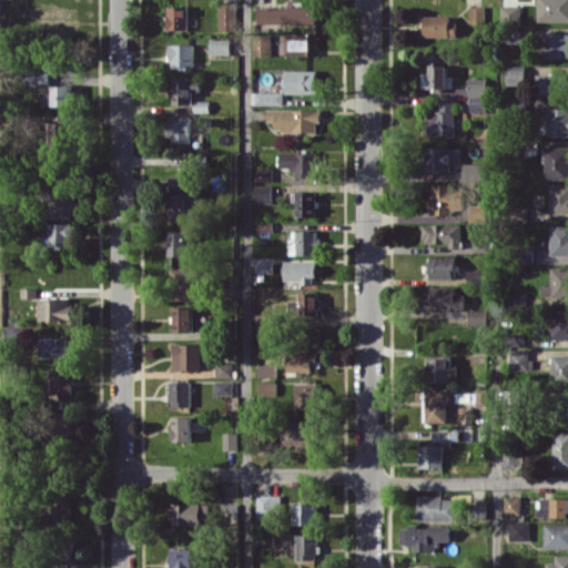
[(3,0),(4,18),(21,18),(20,0),(3,0)]
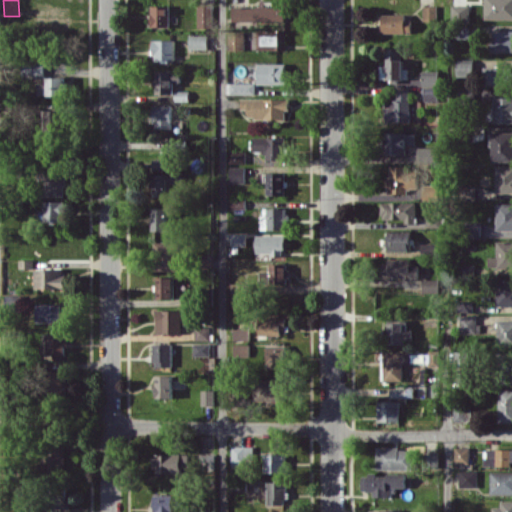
[(511,18),(511,0),(484,0),(485,18),(511,18)]
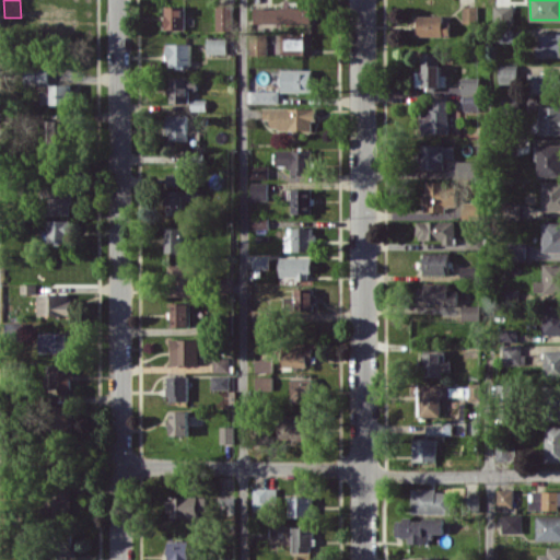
[(513,24),(514,4),(494,4),(493,23),(513,24)]
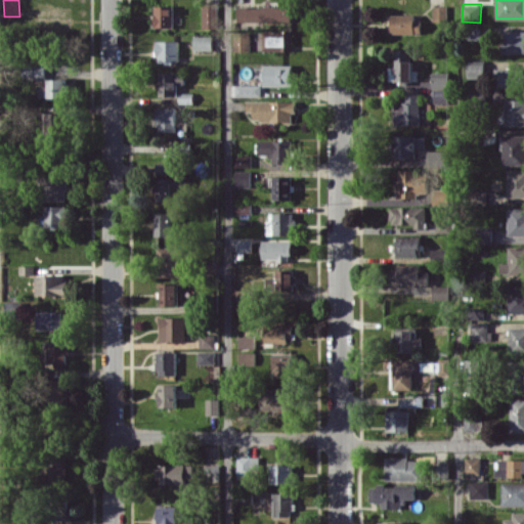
[(174,5),(156,5),(155,27),(173,27),(174,5)]
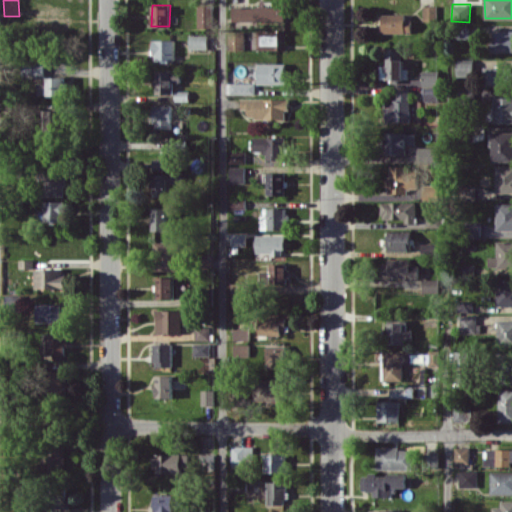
[(198,27),(212,27),(212,5),(197,5),(198,27)]
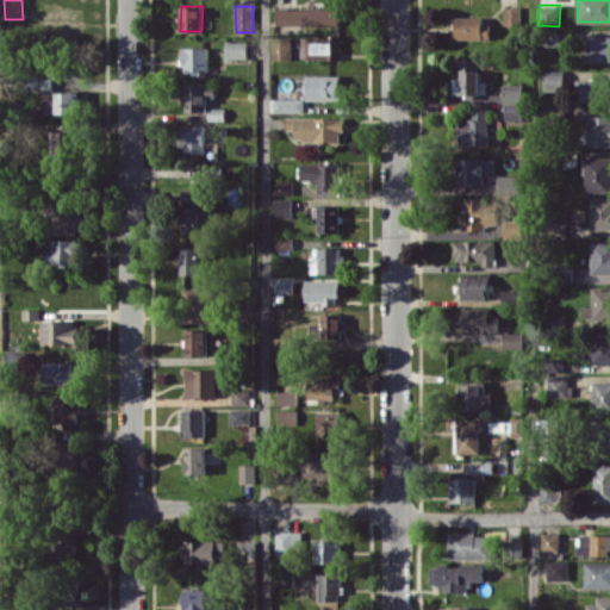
[(278,25),(341,24),(340,6),(277,8),(278,25)]
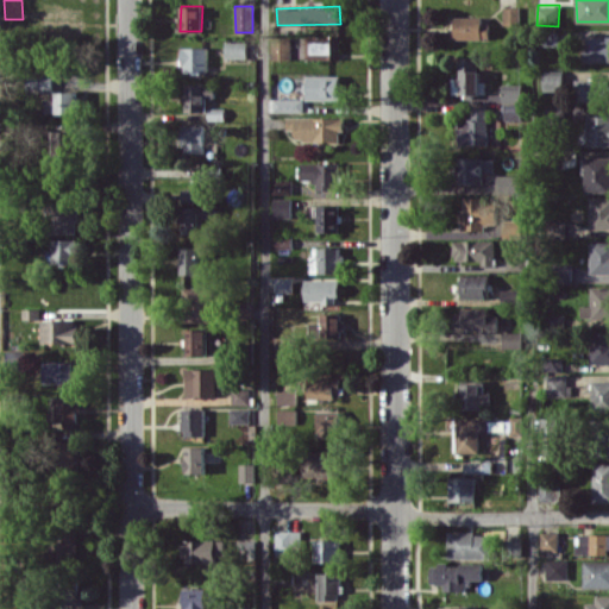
[(503,24),(520,25),(521,7),(503,6),(503,24)]
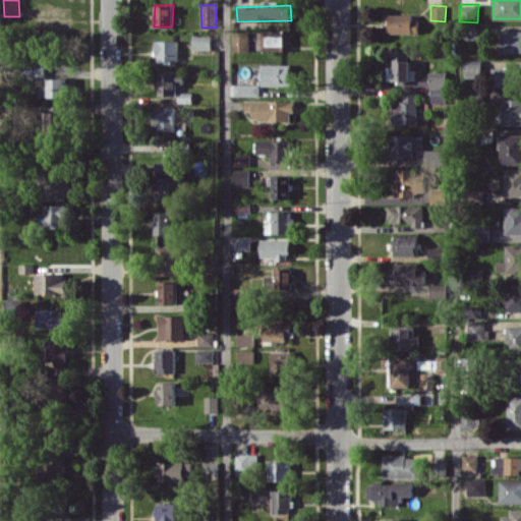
[(65,7),(36,8),(36,21),(47,21),(47,33),(65,33),(65,7)]
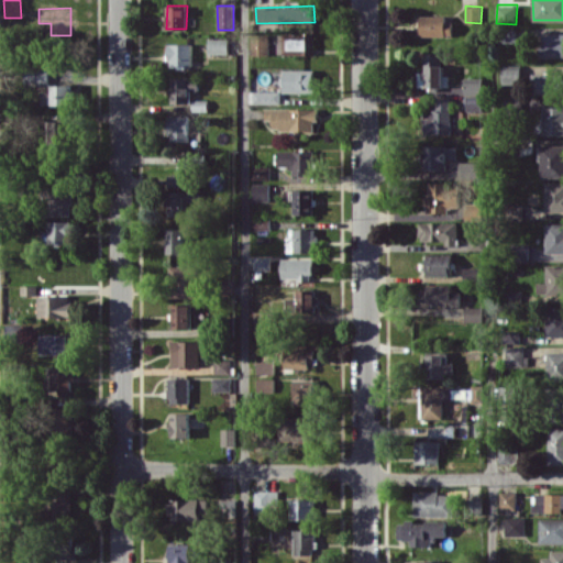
[(418,17),(417,35),(453,36),(453,17),(418,17)]
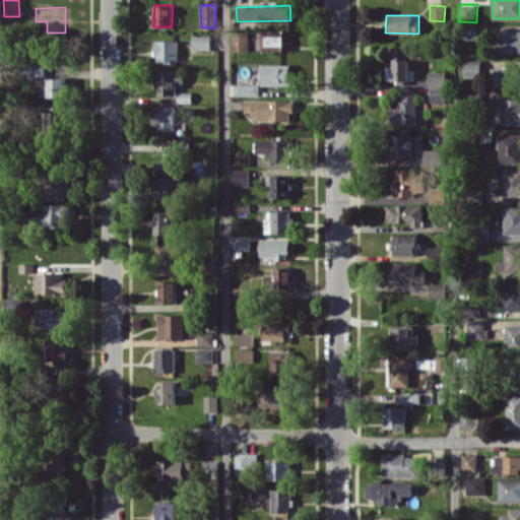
[(289,51),(289,30),(261,30),(261,50),(289,51)]
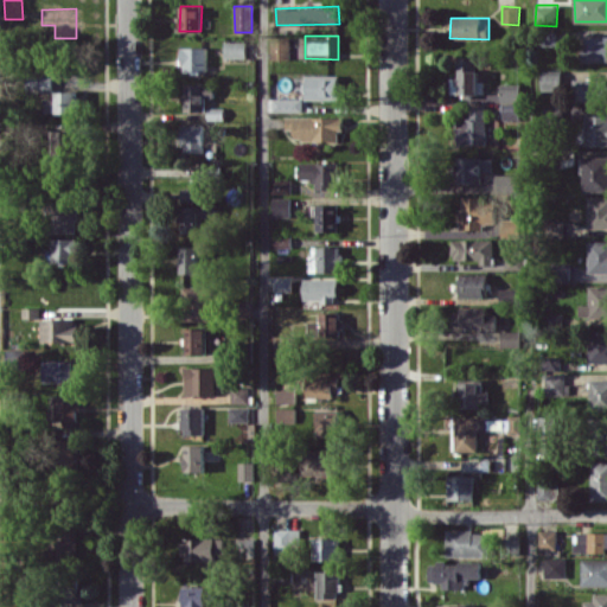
[(606,36),(585,36),(583,61),(606,61),(606,36)]
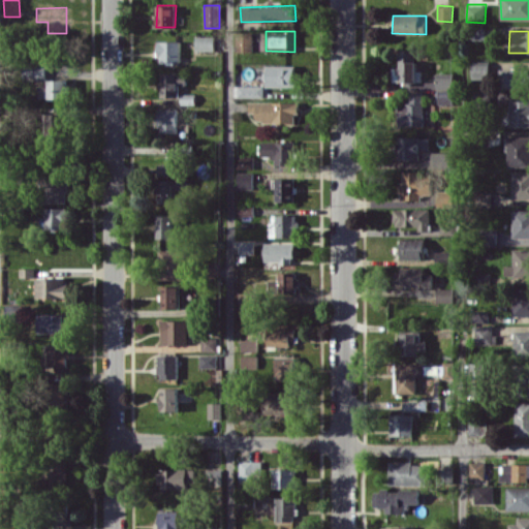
[(214,36),(195,36),(196,51),(215,51),(214,36)]
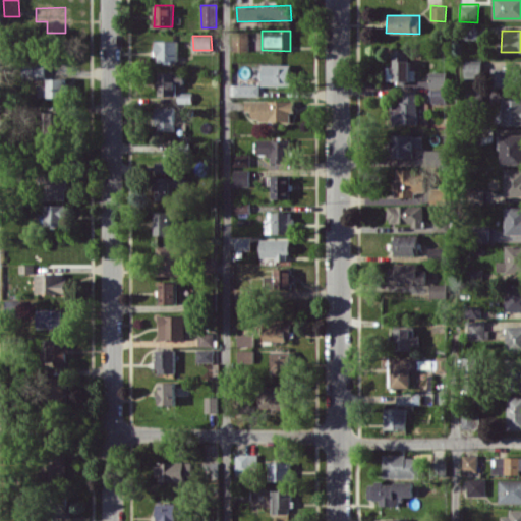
[(177,40),(157,40),(157,61),(178,60),(177,40)]
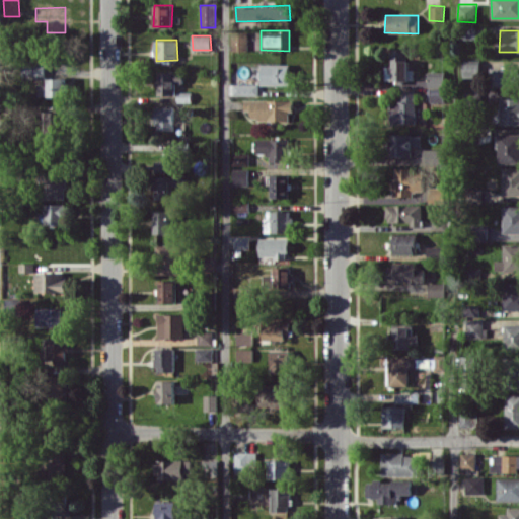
[(385,66),(385,80),(414,79),(414,69),(408,69),(406,49),(391,49),(391,66),(385,66)]
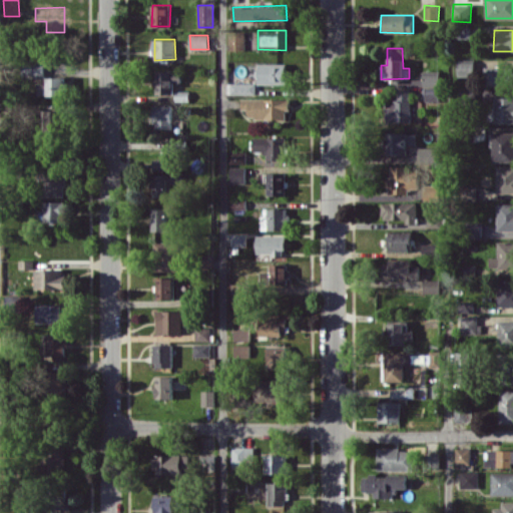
[(27,78),(45,78),(45,62),(28,61),(27,78)]
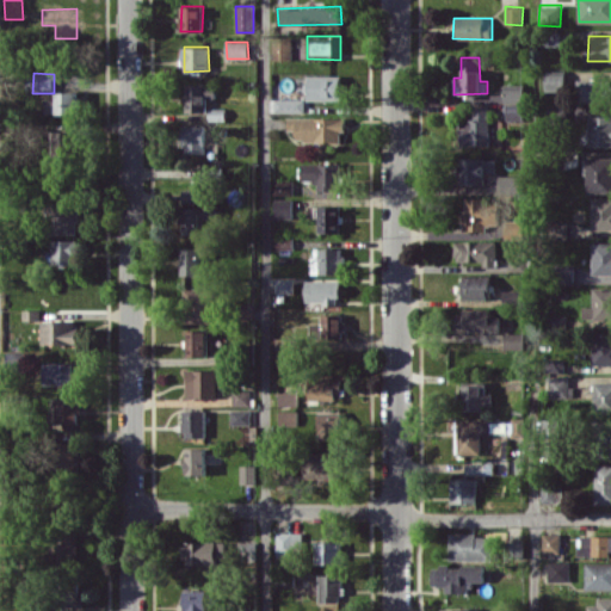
[(545,74),(545,90),(565,90),(565,74),(545,74)]
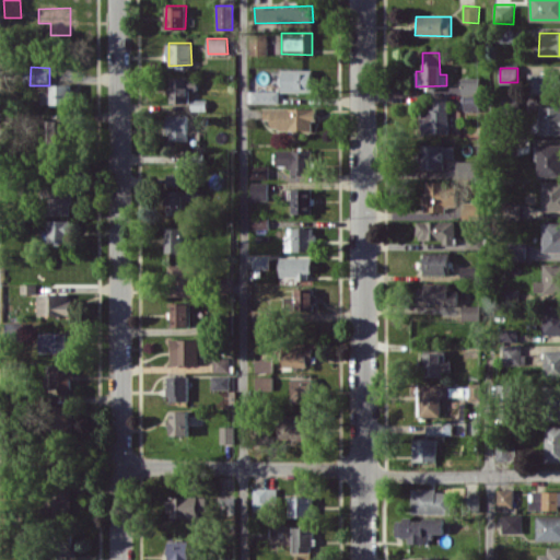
[(281,91),(313,92),(313,69),(282,69),(281,91)]
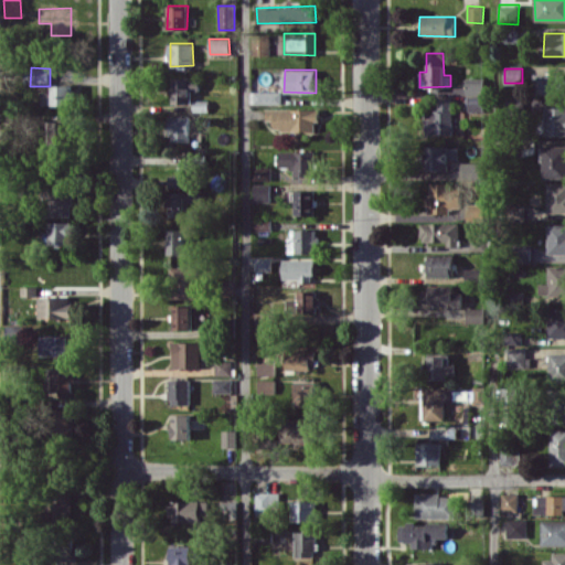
[(562,94),(563,74),(534,73),(533,94),(562,94)]
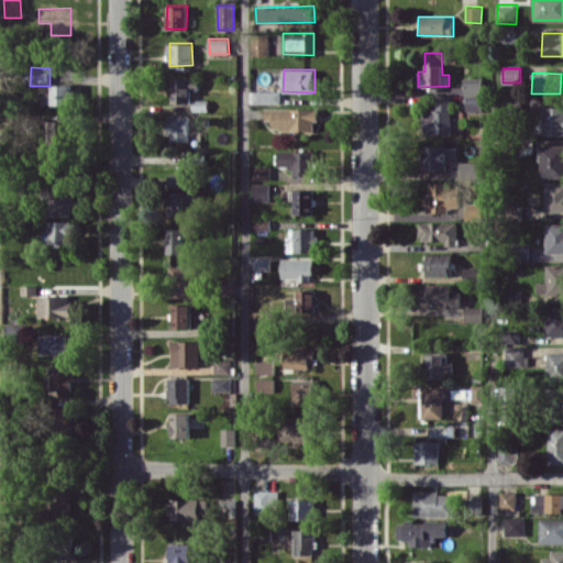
[(198,77),(170,78),(172,103),(190,102),(190,89),(198,89),(198,77)]
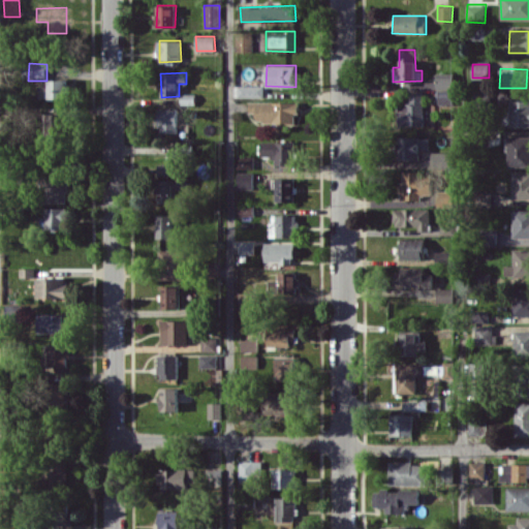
[(436,89),(454,89),(454,73),(436,73),(436,89)]
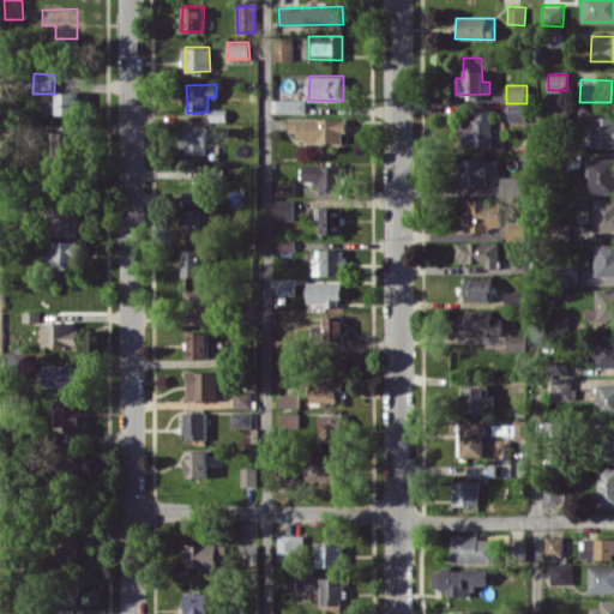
[(78,92),(56,92),(56,98),(44,98),(44,114),(78,114),(78,92)]
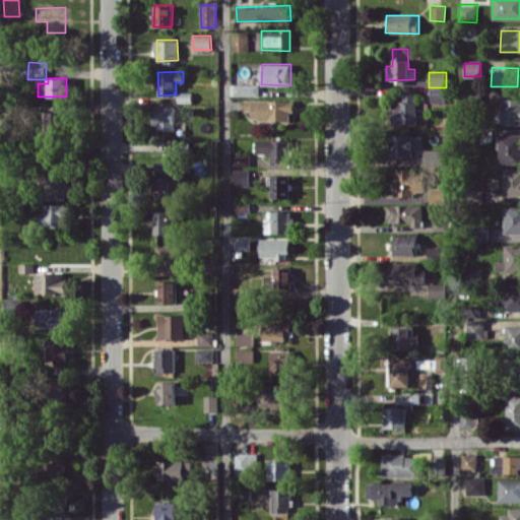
[(243,96),(258,96),(258,83),(243,83),(243,96)]
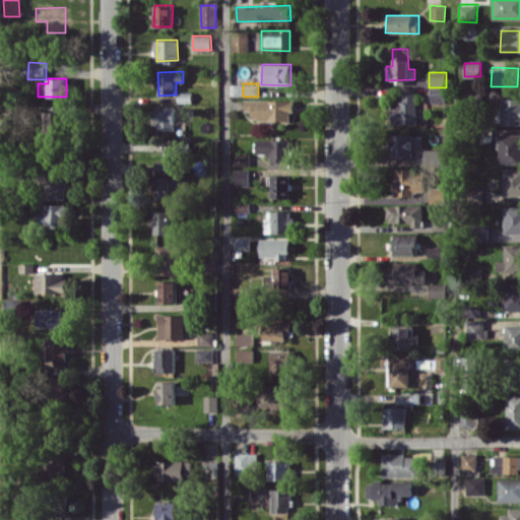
[(446,88),(430,88),(430,102),(446,102),(446,88)]
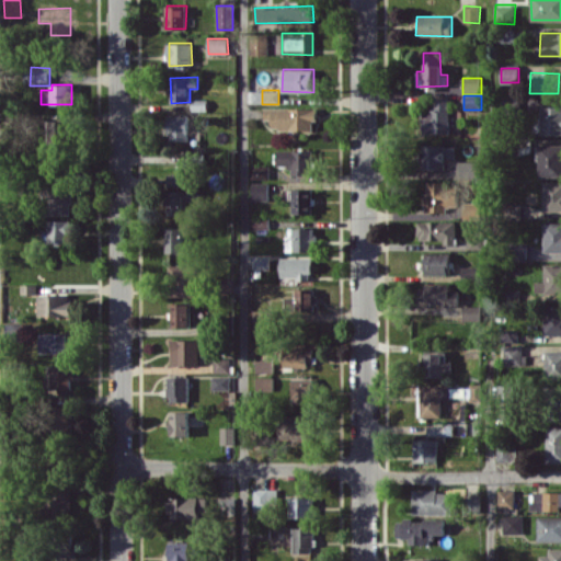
[(449,133),(449,101),(436,101),(436,110),(423,110),(423,134),(449,133)]
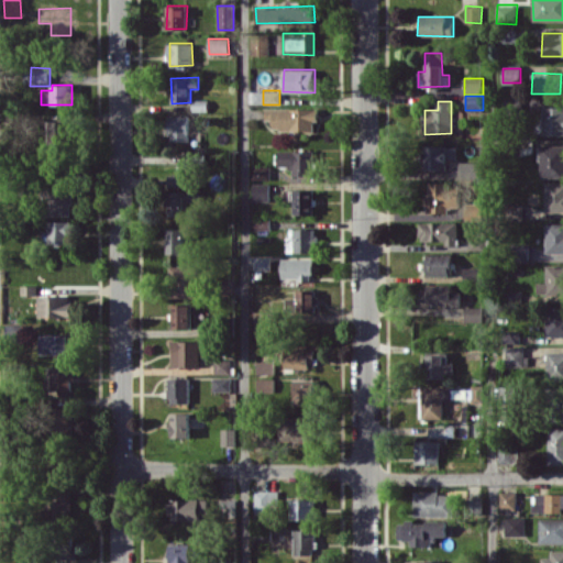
[(562,134),(562,107),(543,107),(543,134),(562,134)]
